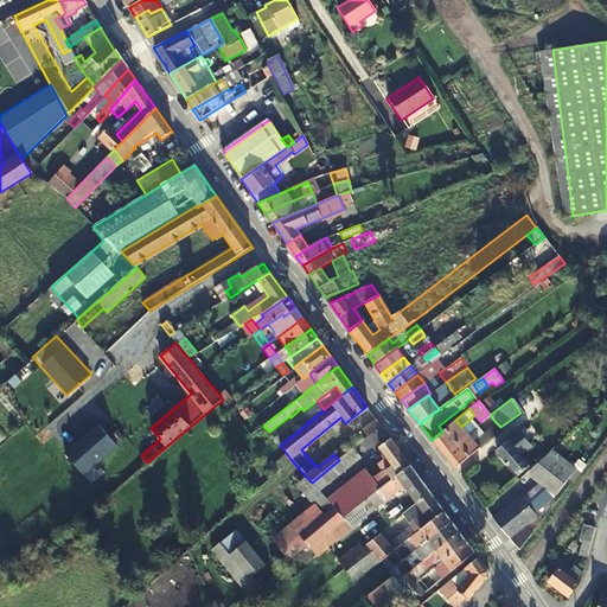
[(360,427),(363,429),(376,419),(374,416),(360,427)]
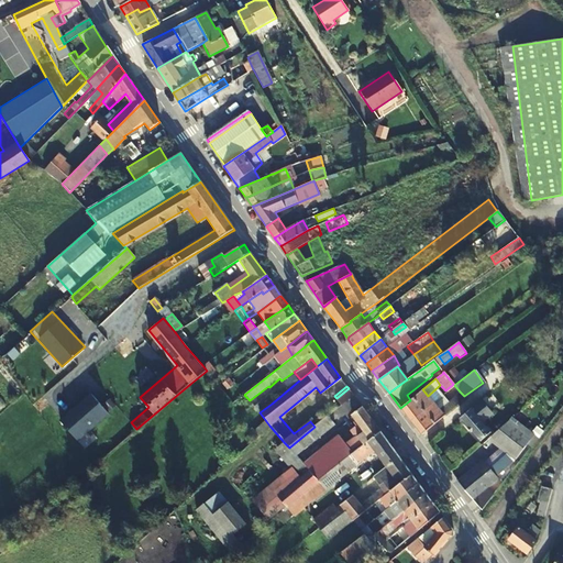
[(352,396),(353,395),(349,388),(337,398),(342,405),(352,396)]
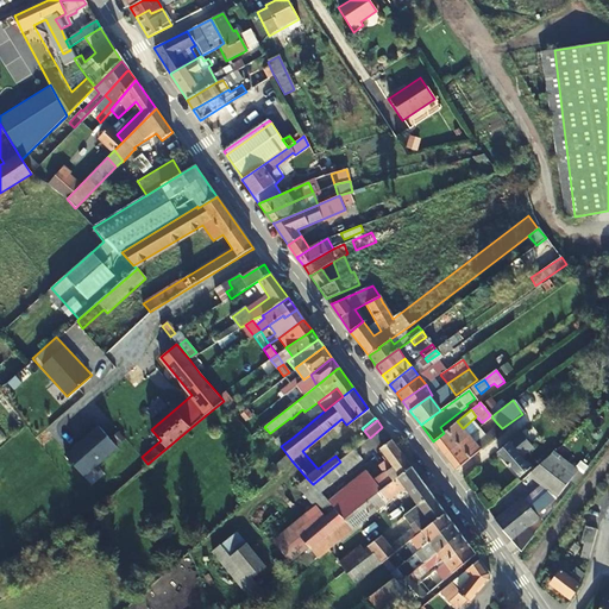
[(433,441),(444,456),(449,452),(450,452),(469,435),(463,428),(457,421),(444,433),(433,441)]
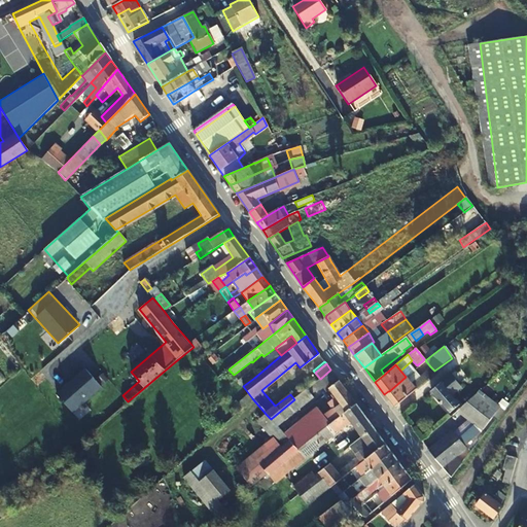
[(85,366),(55,390),(78,420),(90,411),(83,401),(102,387),(85,366)]
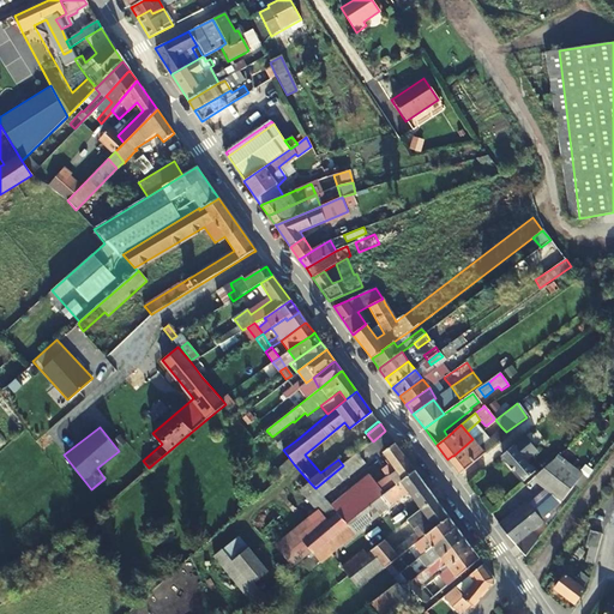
[(487,437),(482,431),(473,439),(477,445),(487,437)]
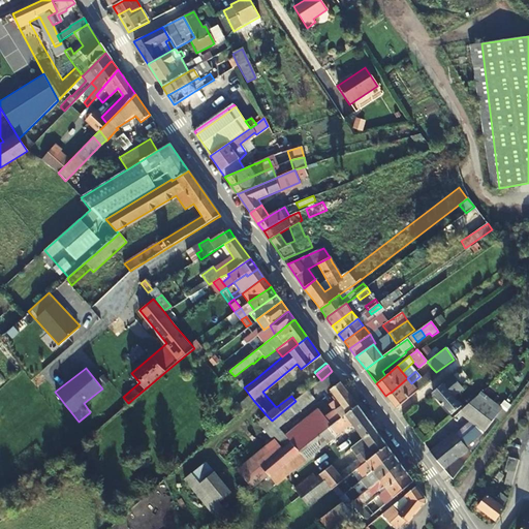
[(244,387),(255,379),(250,373),(239,382),(244,387)]
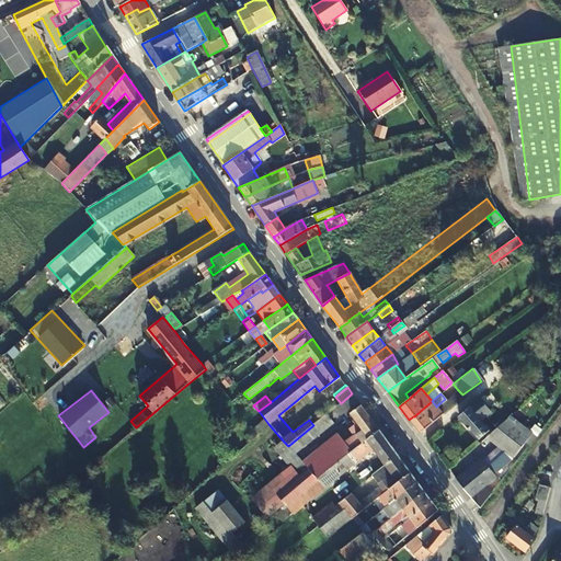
[(459,415),(480,439),(489,432),(479,421),(491,411),(480,399),(459,415)]
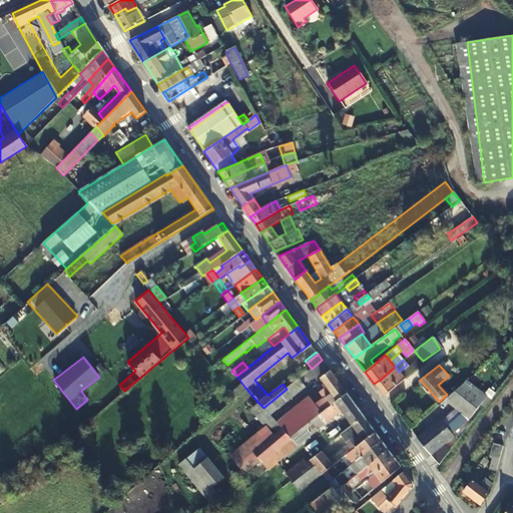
[(374,384),(384,396),(401,383),(403,382),(406,379),(399,372),(395,367),(379,381),(378,381),(374,384)]
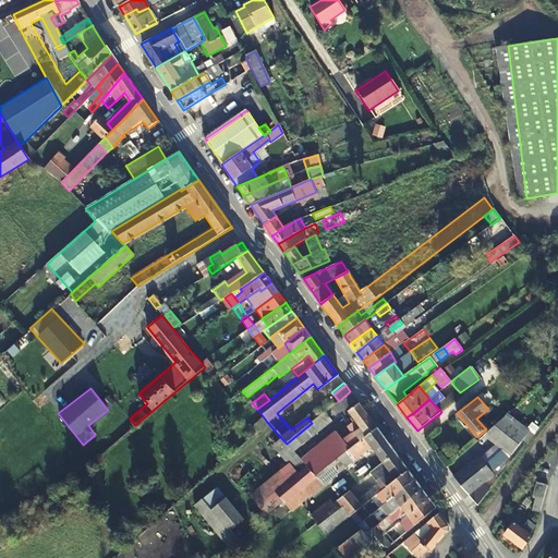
[(377,428),(359,402),(344,414),(351,423),(349,426),(354,433),(343,441),(337,433),(302,461),(316,477),(375,429),(377,428)]
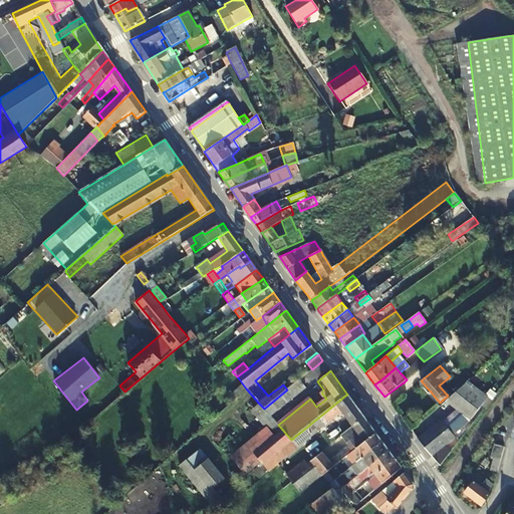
[(287,390),(264,409),(264,410),(270,416),(305,388),(299,380),(287,390)]
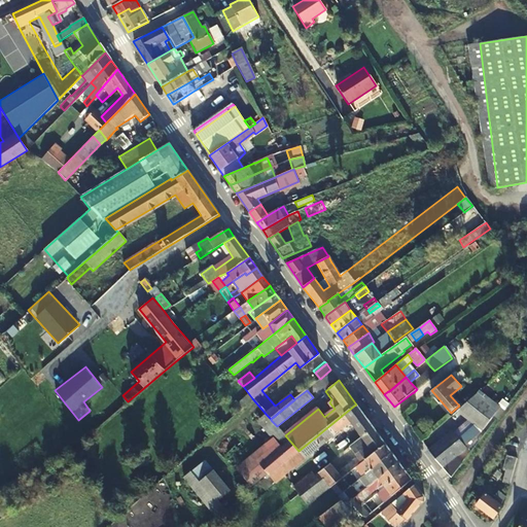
[(265,491),(280,479),(350,423),(358,433),(369,425),(371,424),(356,405),(354,406),(299,451),(296,452),(262,481),(259,483),(265,491)]
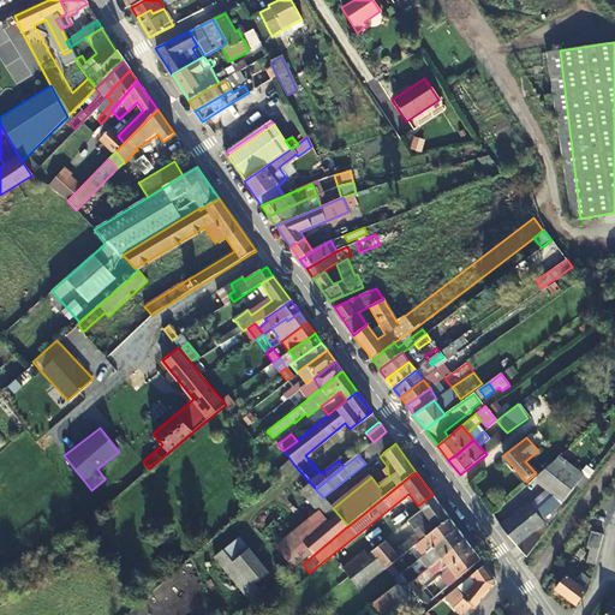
[(572,491),(557,481),(549,491),(562,502),(572,491)]
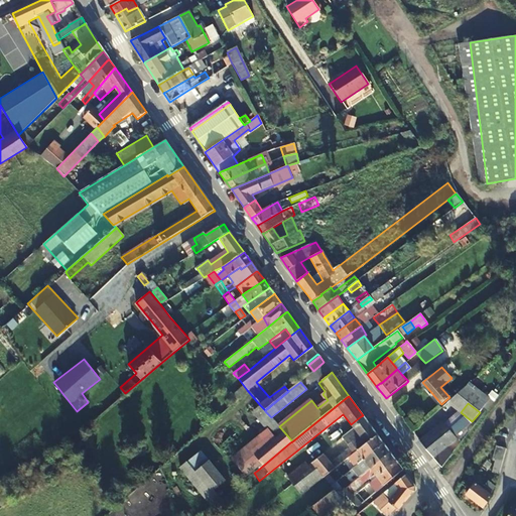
[(252,412),(257,418),(265,411),(265,410),(260,405),(252,412)]
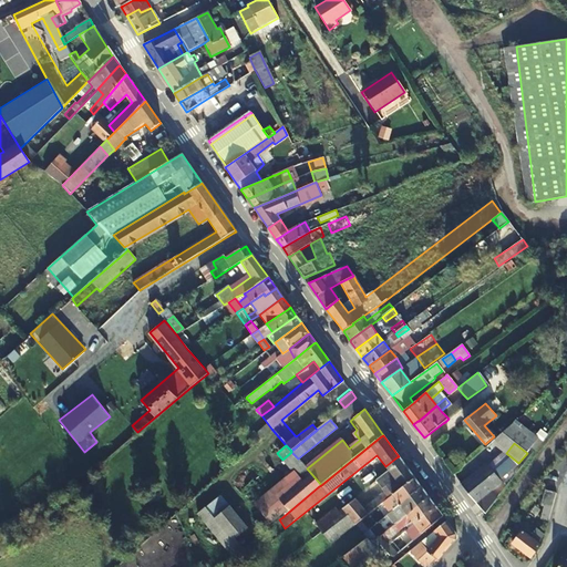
[(319,486),(321,485),(307,468),(298,459),(291,452),(282,460),(301,482),(280,500),(281,501),(275,506),(282,517),(319,486)]
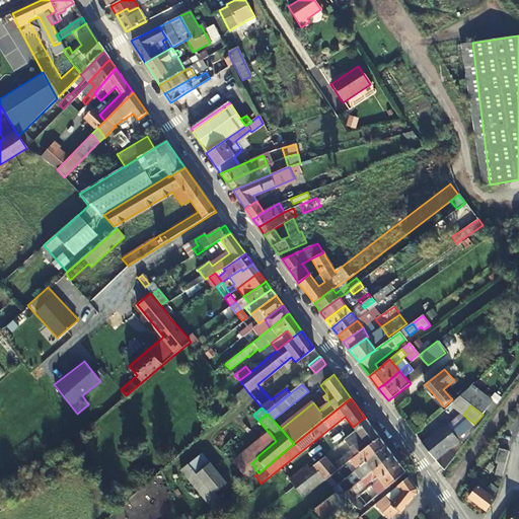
[(325,479),(359,452),(377,438),(378,437),(365,418),(363,419),(353,427),(355,430),(343,439),(351,450),(331,465),(324,456),(313,466),(316,469),(295,487),(303,498),(325,479)]
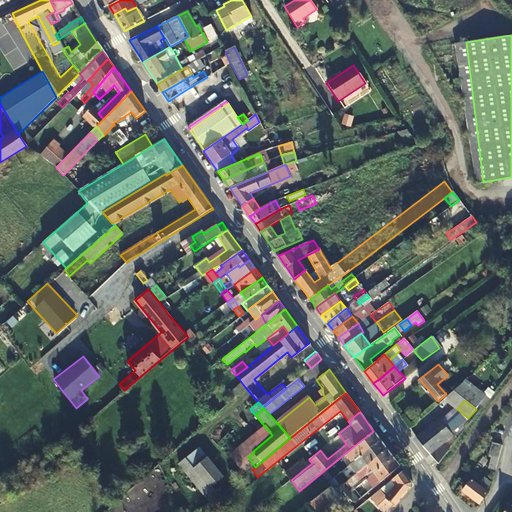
[(437,464),(448,449),(444,444),(454,436),(451,433),(463,422),(462,420),(456,416),(444,425),(440,420),(417,438),(437,464)]
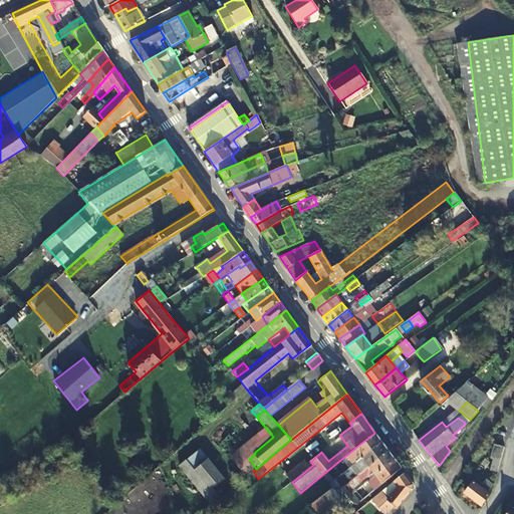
[(373,434),(355,448),(361,457),(380,443),(381,442),(374,433),(373,434)]
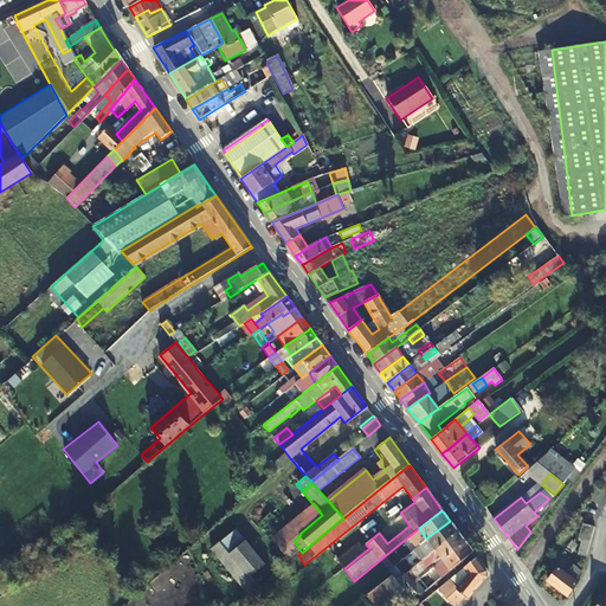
[(388,568),(387,569),(392,575),(421,550),(426,558),(456,533),(458,532),(450,521),(449,522),(426,539),(388,568)]
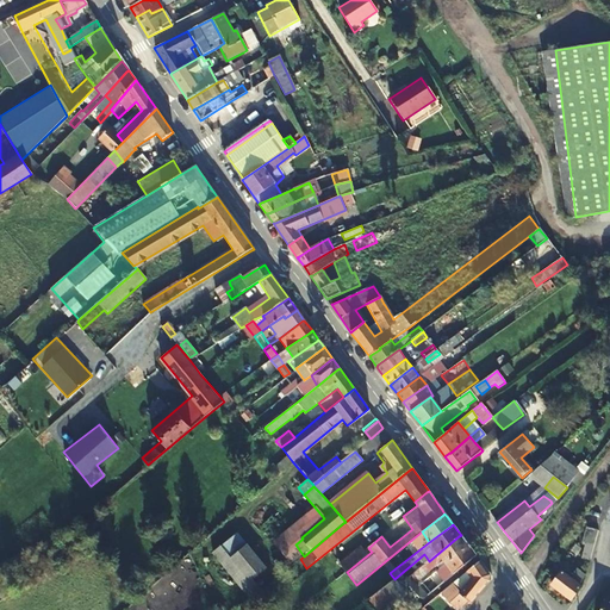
[(263,589),(253,577),(267,566),(237,529),(211,551),(250,599),(263,589)]
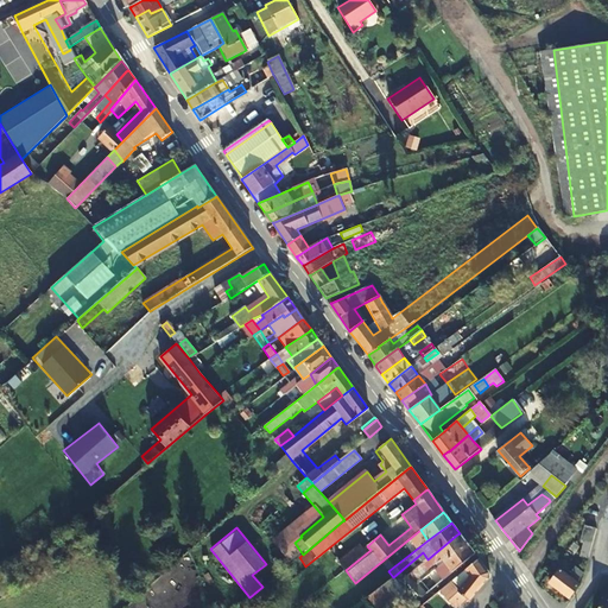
[(581,557),(588,559),(594,534),(595,531),(596,529),(587,527),(582,544),(584,544),(581,557)]
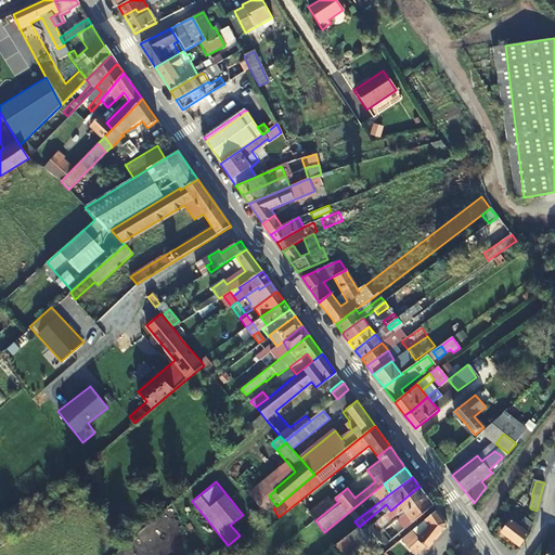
[(375,537),(381,532),(378,529),(402,510),(405,513),(425,498),(426,495),(420,487),(417,488),(390,511),(368,528),(369,530),(375,537)]
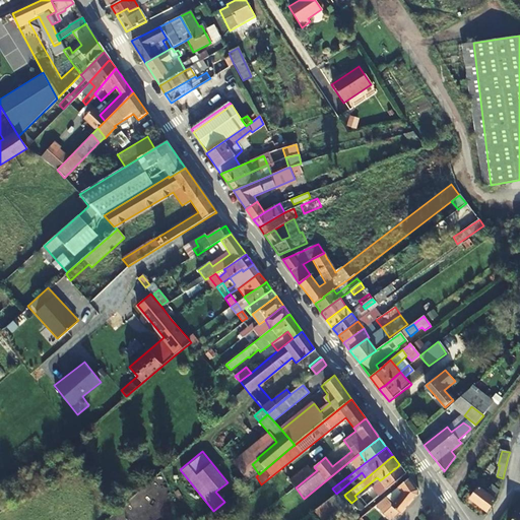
[(398,466),(380,480),(386,489),(404,474),(405,473),(400,466),(399,464),(398,466)]
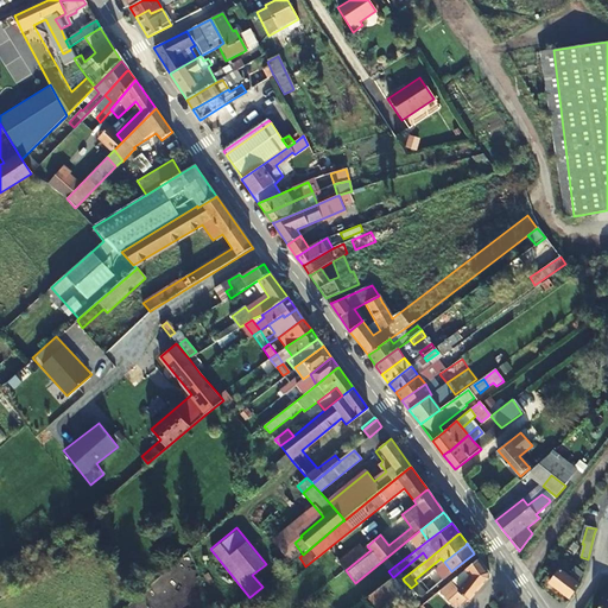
[(339,561),(346,570),(371,550),(367,546),(363,549),(360,544),(339,561)]
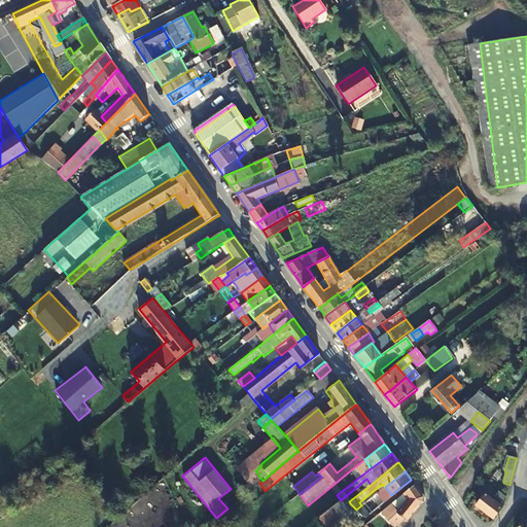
[(502,475),(498,471),(493,480),(497,483),(502,475)]
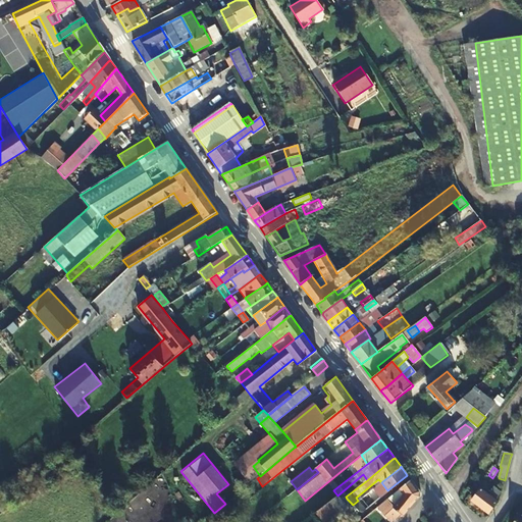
[(399,513),(404,517),(420,498),(420,491),(410,479),(409,480),(378,506),(389,519),(399,513)]
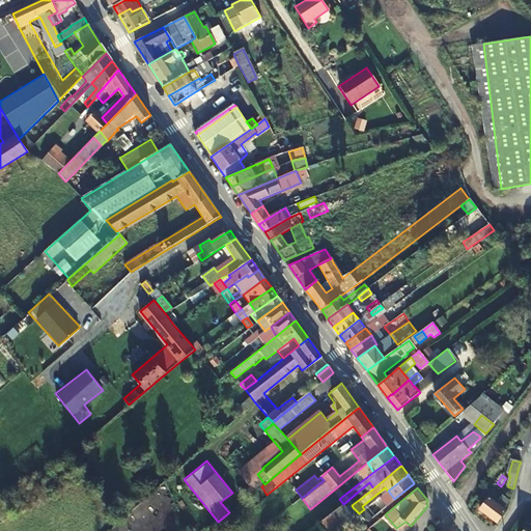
[(512,503),(509,501),(502,495),(495,502),(491,498),(480,508),(496,522),(507,508),(512,503)]
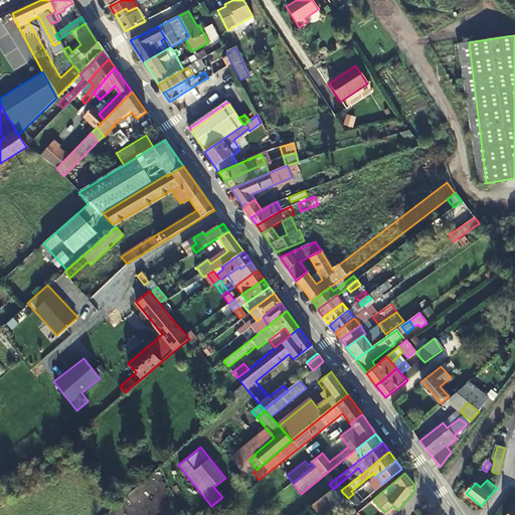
[(331,490),(311,506),(312,507),(318,514),(323,514),(339,502),(345,509),(352,502),(348,498),(342,492),(341,490),(335,492),(333,489),(331,490)]
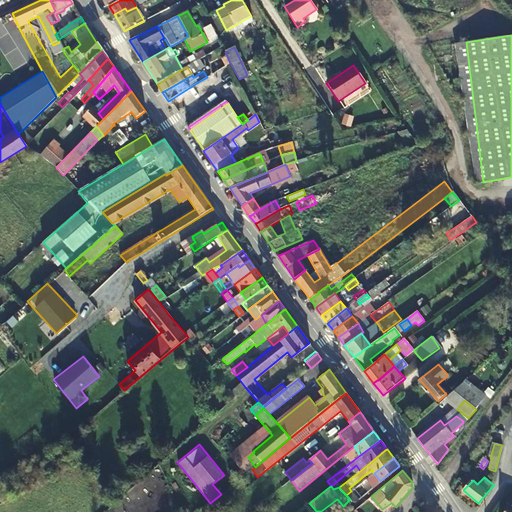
[(351,491),(346,495),(347,496),(353,502),(354,502),(355,502),(355,501),(356,501),(359,499),(351,491)]
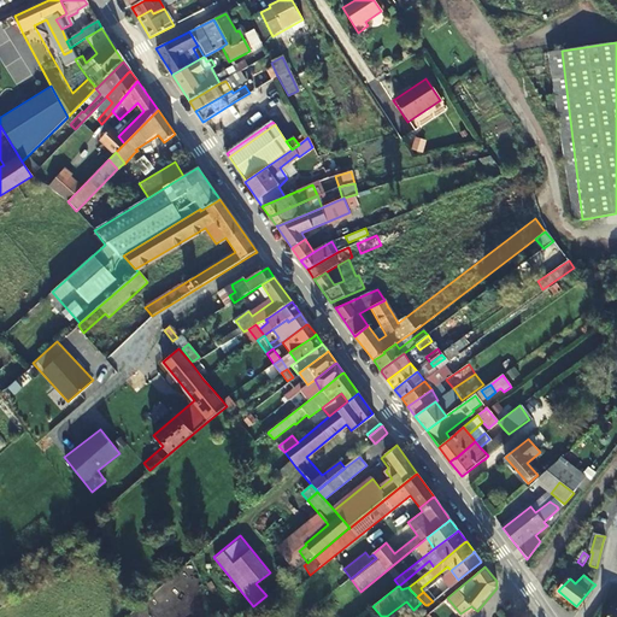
[(616,616),(616,605),(613,604),(606,616),(616,616)]
